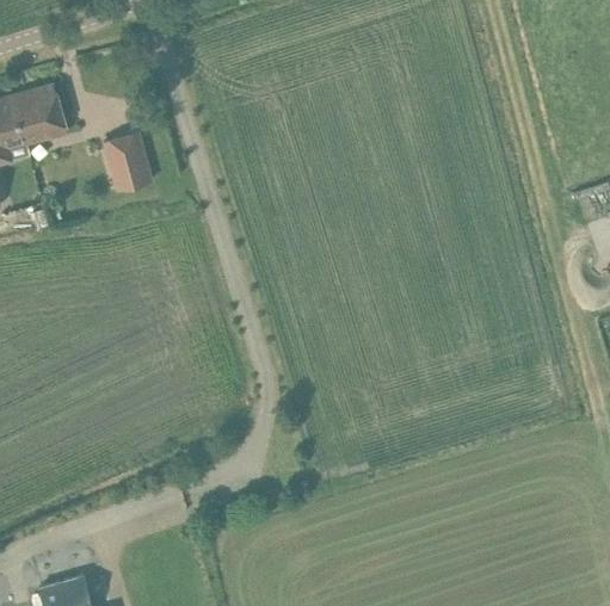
[(54,87),(13,98),(26,146),(67,135),(54,87)]
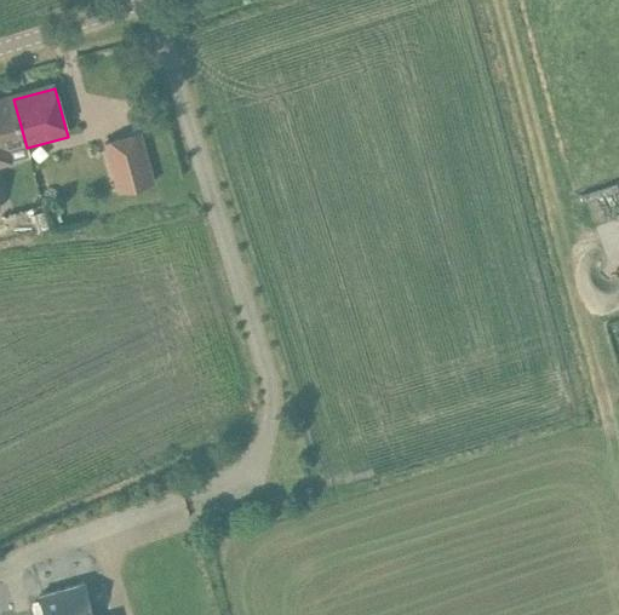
[(0,170),(13,166),(10,153),(27,148),(13,99),(0,103),(0,170)]
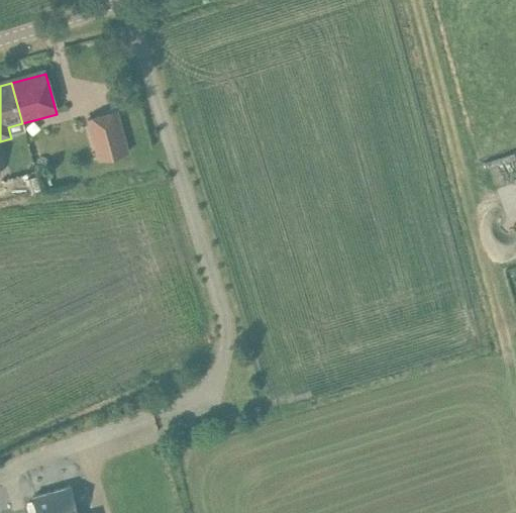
[(97,164),(130,156),(119,113),(87,121),(97,164)]
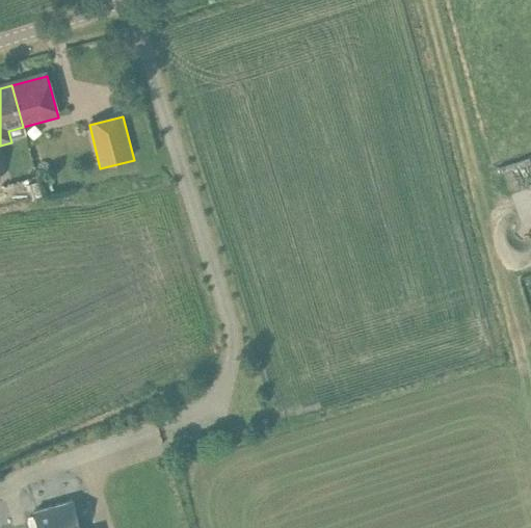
[(0,204),(11,202),(8,186),(0,188),(0,204)]
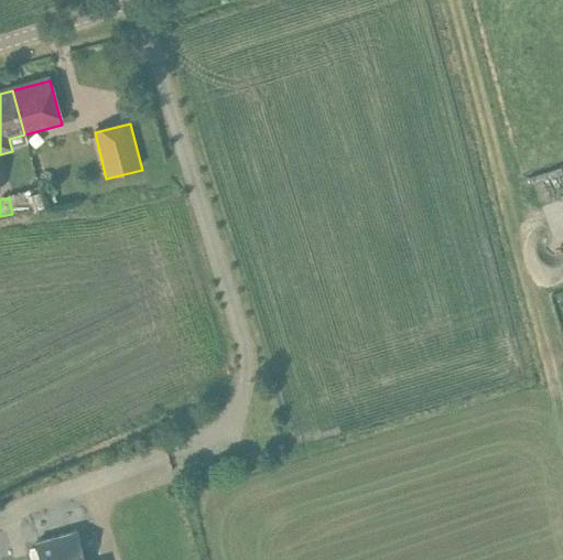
[(84,559),(84,557),(77,534),(39,545),(42,559),(84,559)]
